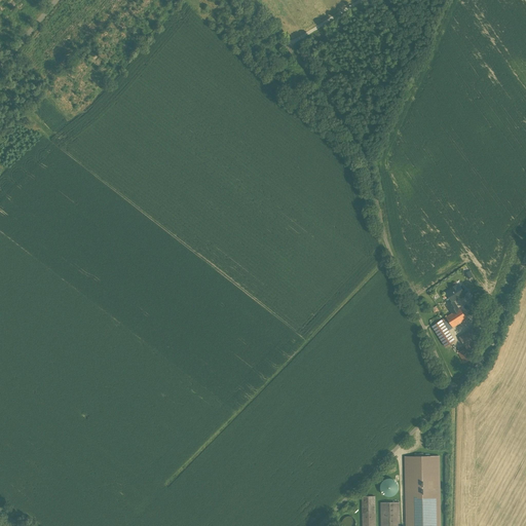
[(461,284),(448,292),(454,302),(458,300),(467,294),(461,284)]
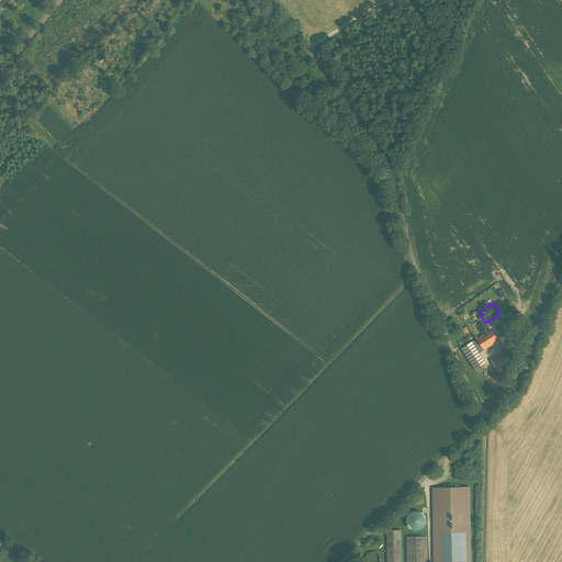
[(490,321),(485,323),(480,327),(485,336),(475,343),(476,345),(480,343),(484,350),(502,339),(490,321)]
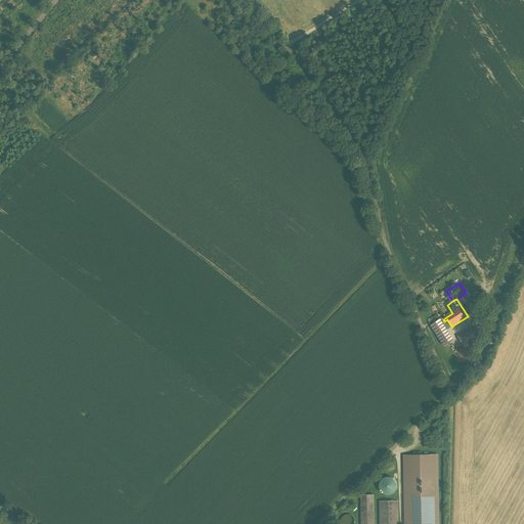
[(444,321),(443,319),(431,326),(444,347),(455,341),(444,321)]
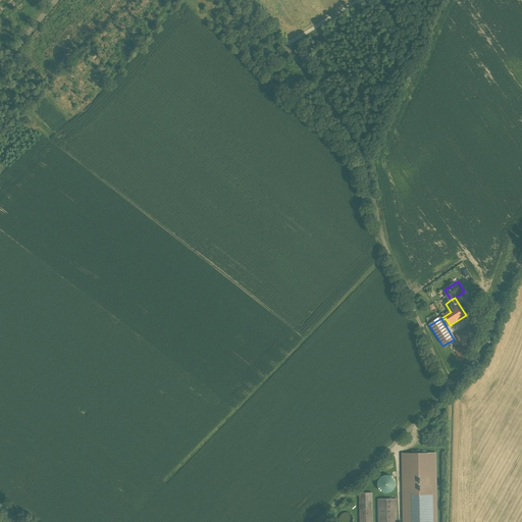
[(483,334),(476,324),(458,336),(465,347),(466,350),(480,341),(478,337),(483,334)]
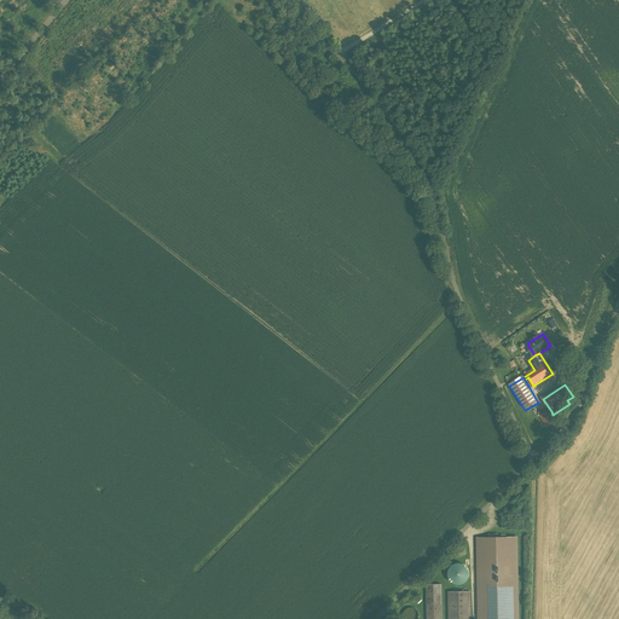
[(551,411),(541,417),(547,428),(557,422),(553,415),(551,411)]
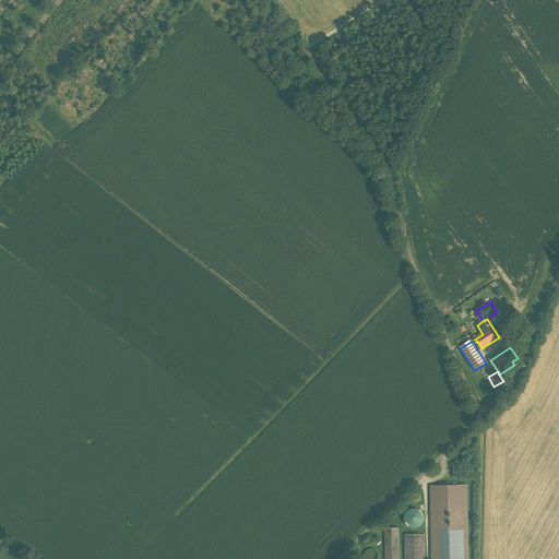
[(467,558),(467,485),(430,485),(430,558),(467,558)]
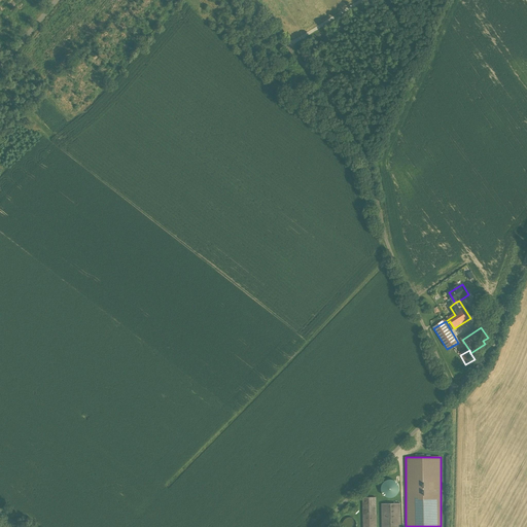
[(384,482),(383,483),(382,484),(382,486),(381,487),(381,489),(382,490),(382,492),(383,493),(383,494),(385,495),(386,496),(387,497),(389,497),(390,497),(391,497),(393,497),(394,496),(396,495),(397,494),(398,493),(398,492),(399,491),(399,489),(399,488),(399,486),(398,485),(397,483),(396,482),(395,481),(394,481),(393,480),(391,480),(390,480),(388,480),(387,480),(385,481),(384,482)]
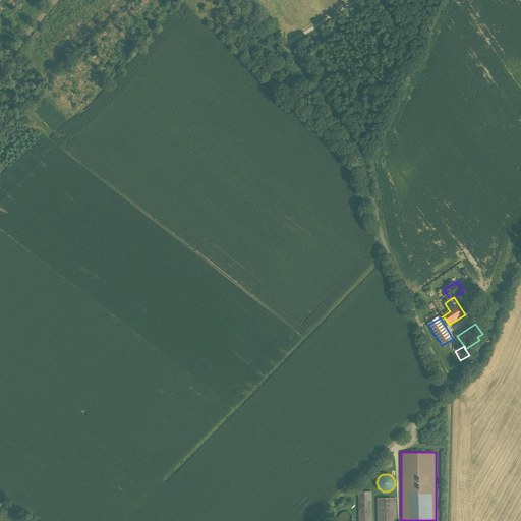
[(372,520),(372,493),(358,494),(358,520),(372,520)]
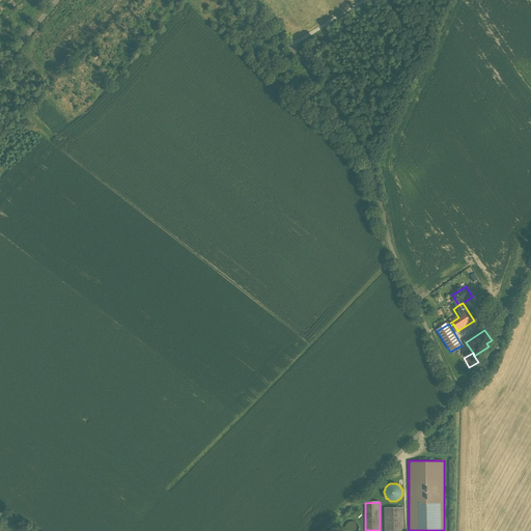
[(406,530),(406,508),(386,509),(386,530),(406,530)]
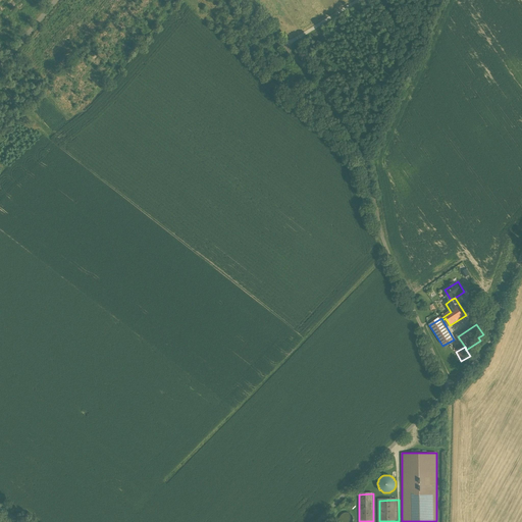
[(349,513),(347,513),(346,513),(344,513),(343,514),(342,515),(341,516),(340,517),(340,519),(340,521),(352,521),(353,521),(353,520),(353,519),(353,517),(352,516),(351,515),(350,514),(349,513)]
